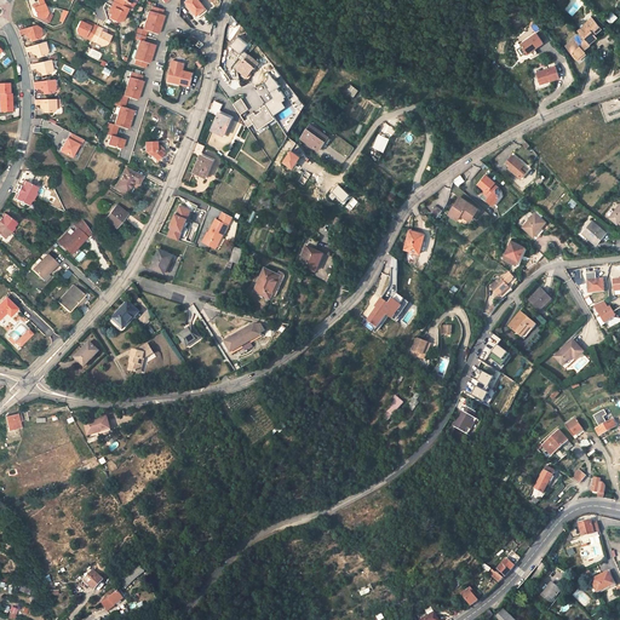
[(47,13),(42,0),(35,0),(38,5),(39,7),(35,9),(32,10),(34,16),(47,24),(52,16),(47,13)]
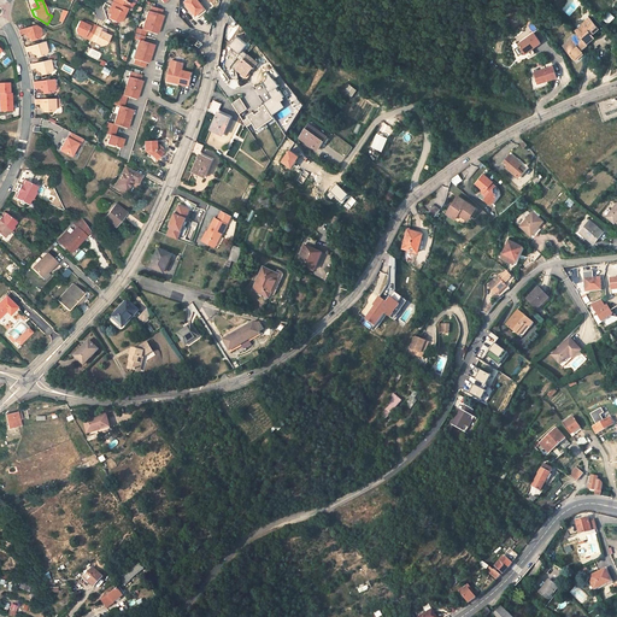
[(188,0),(186,3),(197,16),(206,9),(198,0),(188,0)]
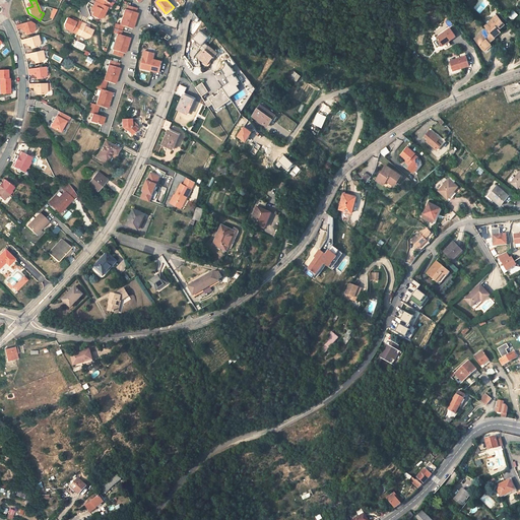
[(103,17),(107,8),(95,2),(93,5),(96,6),(93,11),(91,16),(98,19),(103,17)]
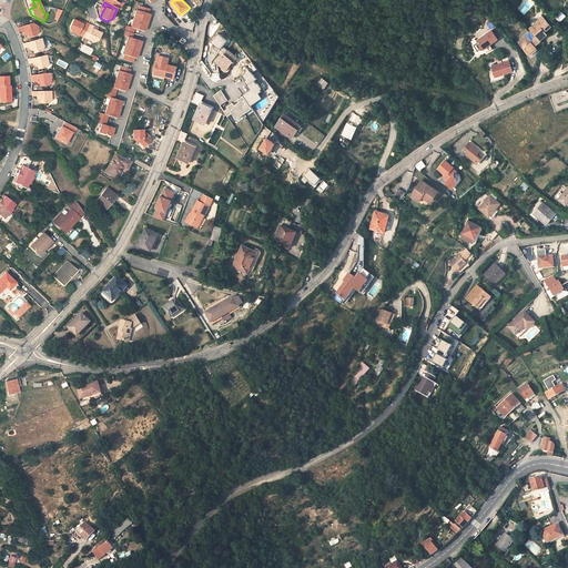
[(135,10),(131,27),(135,29),(144,31),(150,14),(149,13),(143,12),(138,10),(135,10)]
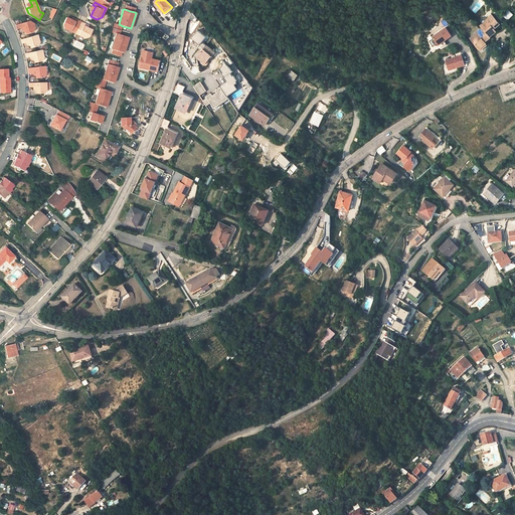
[(507,20),(513,15),(508,9),(503,14),(507,20)]
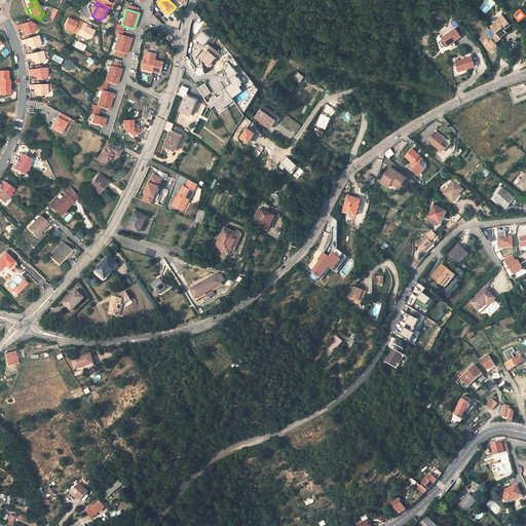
[(501,38),(500,36),(505,31),(504,30),(510,24),(501,16),(496,22),(497,23),(491,28),(493,29),(487,35),(489,37),(483,42),(490,49),(496,43),(501,38)]
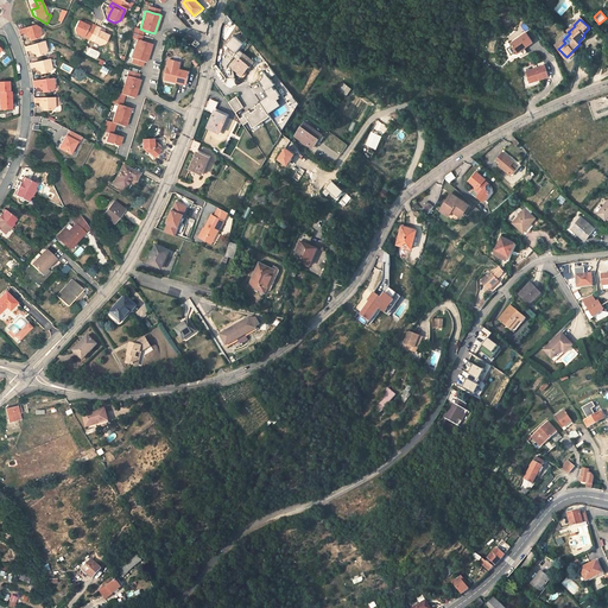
[(76,33),(88,39),(95,25),(90,23),(88,26),(84,24),(77,20),(74,29),(76,33)]
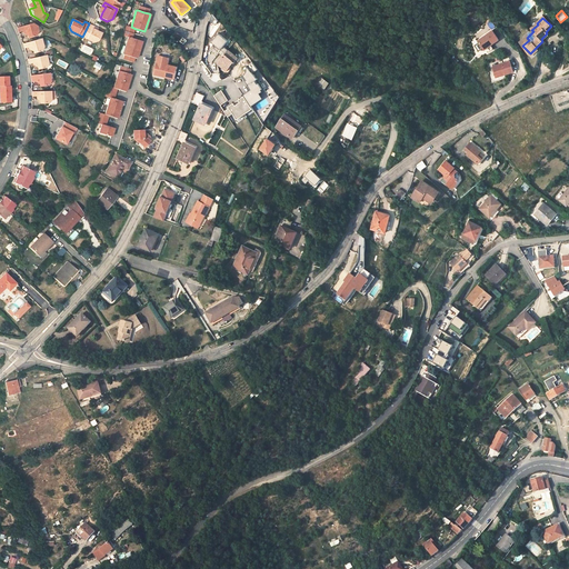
[(100,33),(96,30),(92,29),(92,26),(89,23),(82,37),(93,42),(98,40),(100,33)]
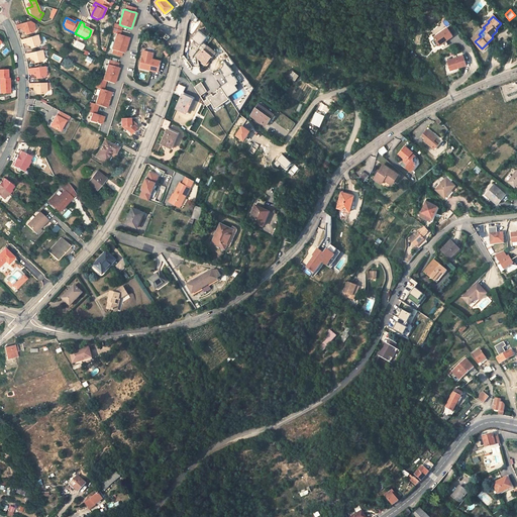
[(28,22),(16,25),(17,29),(20,29),(21,31),(26,31),(27,34),(32,33),(35,29),(33,24),(28,22)]
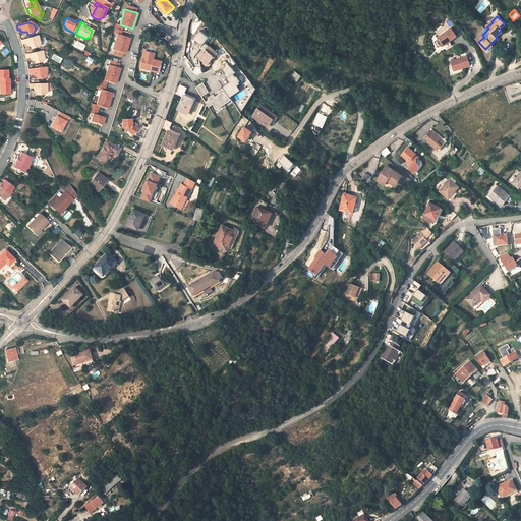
[(438,46),(442,44),(443,46),(458,38),(453,26),(432,38),(438,46)]
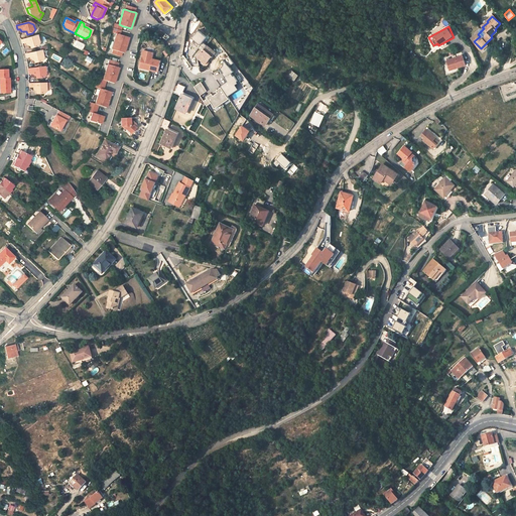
[(120,34),(116,33),(111,49),(113,49),(118,51),(122,52),(124,53),(129,37),(122,35),(120,34)]
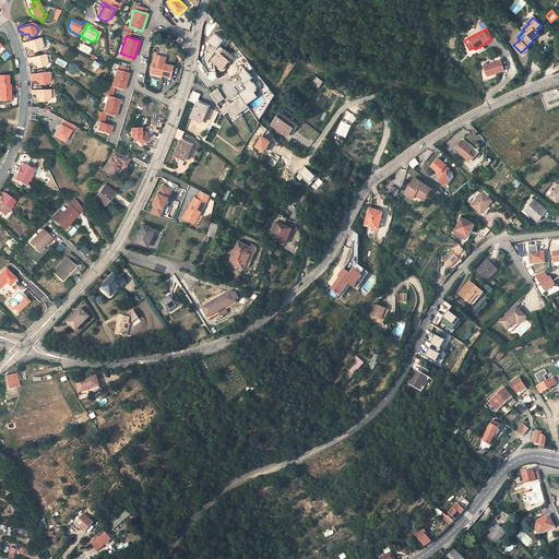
[(40,37),(22,42),(23,47),(27,46),(28,48),(31,48),(32,50),(34,50),(34,51),(39,50),(43,44),(40,37)]
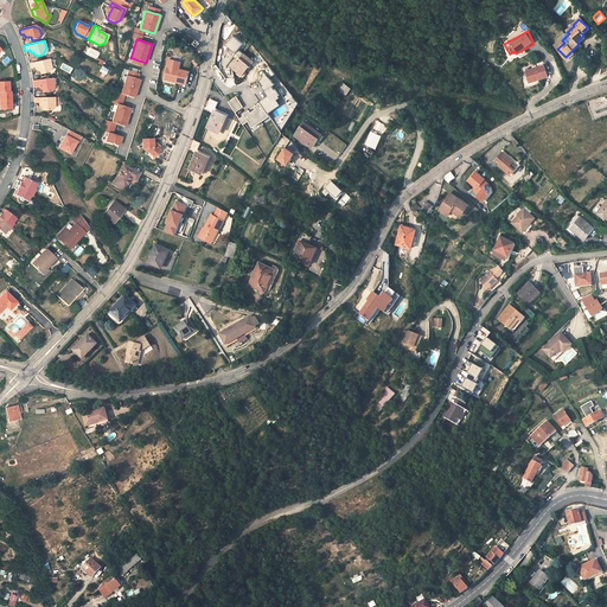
[(243,72),(250,63),(254,58),(243,51),(232,65),(238,70),(243,72)]
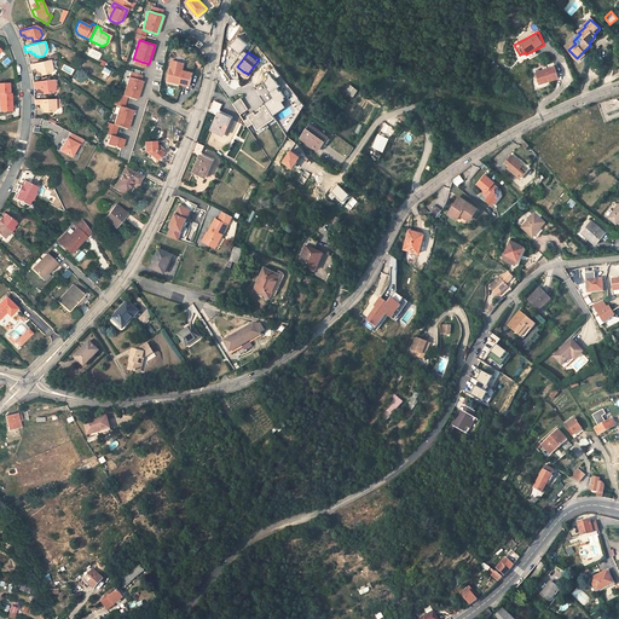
[(48,61),(29,64),(30,69),(34,69),(35,71),(39,71),(39,74),(41,73),(42,75),(48,74),(51,65),(50,59),(48,61)]
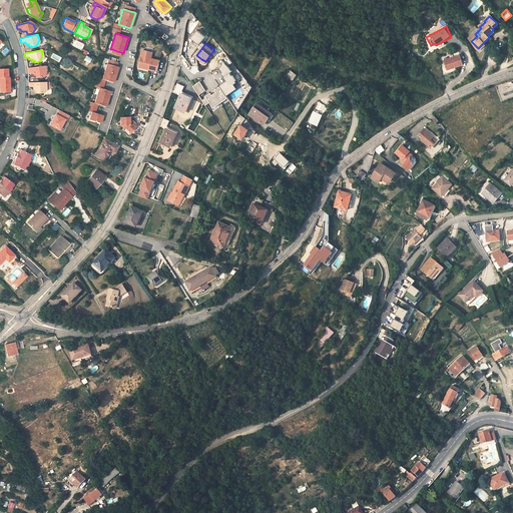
[(157,71),(160,60),(151,58),(152,52),(142,50),(141,56),(139,66),(149,68),(149,69),(157,71)]
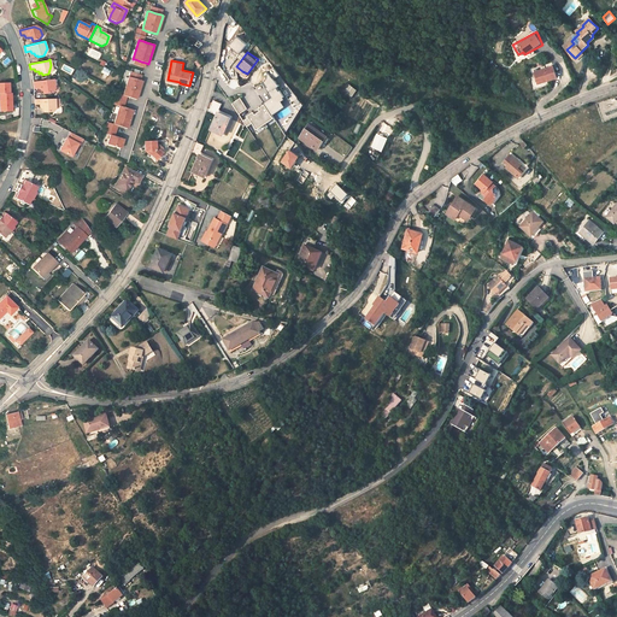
[(257,66),(254,64),(247,74),(242,71),(240,75),(247,80),(257,66)]
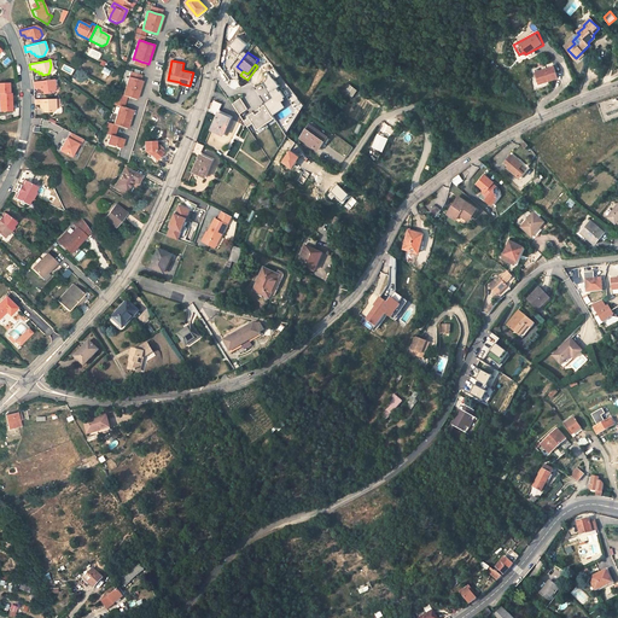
[(537,83),(555,75),(552,65),(534,73),(537,83)]
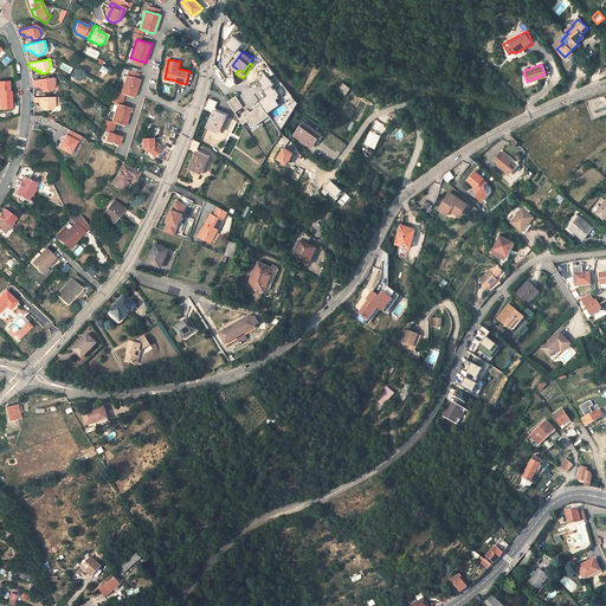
[(102,65),(98,72),(105,76),(109,69),(102,65)]
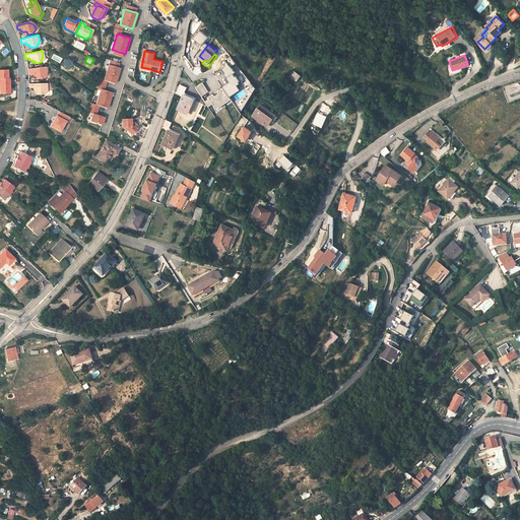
[(232,58),(225,60),(232,67),(236,64),(232,58)]
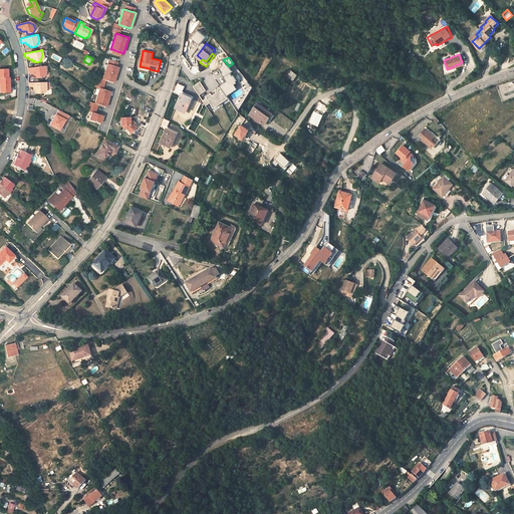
[(222,73),(224,76),(227,74),(228,74),(231,72),(233,71),(229,66),(223,59),(223,65),(220,68),(223,72),(222,73)]
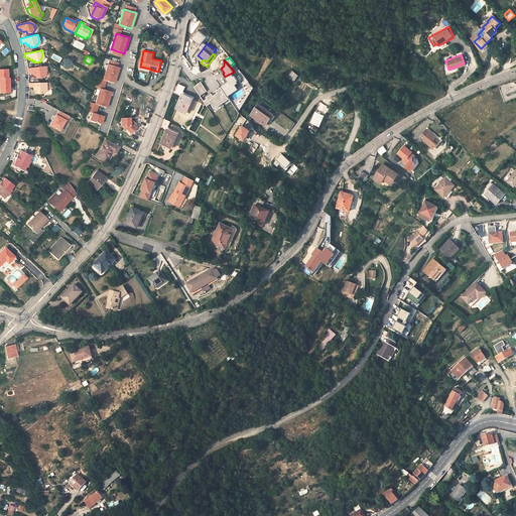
[(108,63),(107,63),(102,80),(106,81),(114,84),(119,68),(117,67),(113,66),(108,63)]
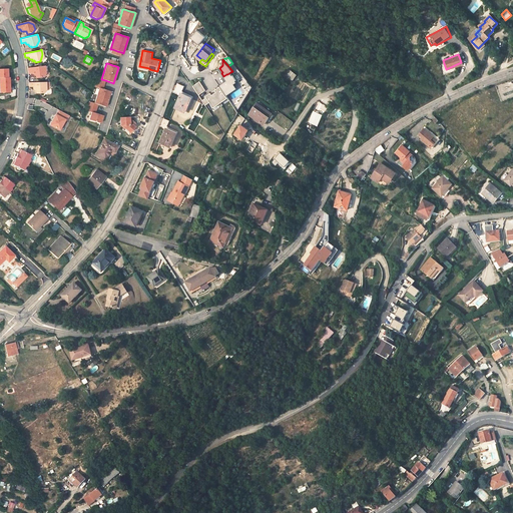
[(44,66),(27,67),(27,71),(30,71),(31,74),(33,74),(34,76),(36,75),(36,77),(41,77),(45,71),(44,66)]
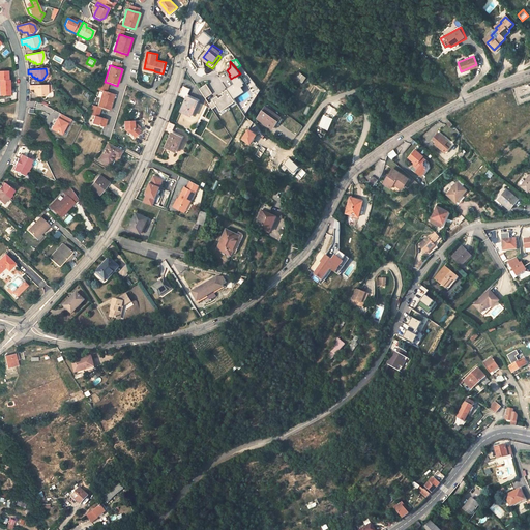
[(0,82),(1,82),(9,82),(9,72),(0,71),(0,82)]
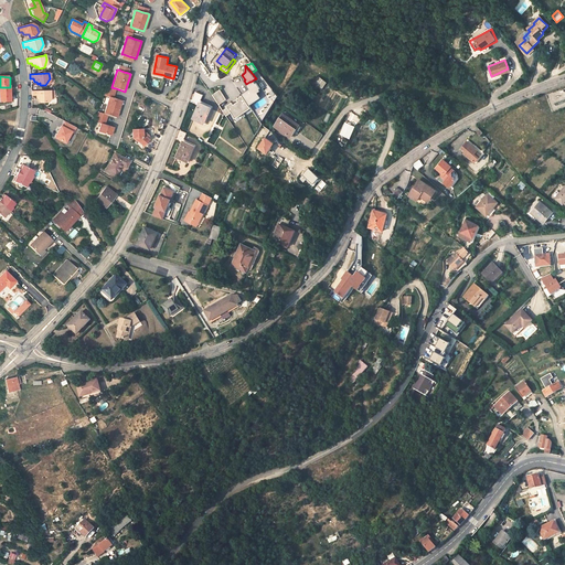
[(322,89),(328,82),(320,77),(316,84),(322,89)]
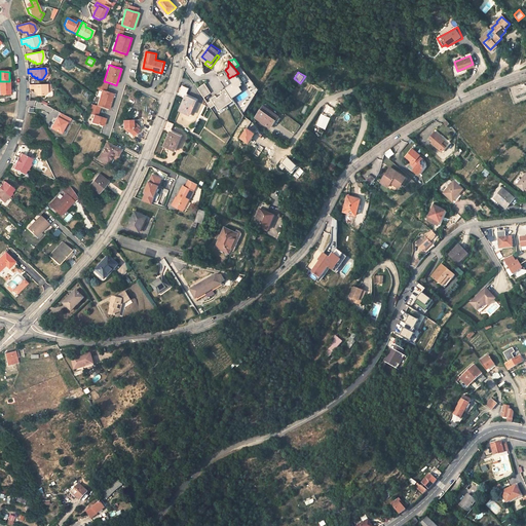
[(232,99),(243,90),(240,86),(242,84),(241,83),(242,82),(239,77),(237,77),(236,74),(233,76),(232,76),(229,78),(232,83),(225,87),(226,88),(228,92),(232,99)]
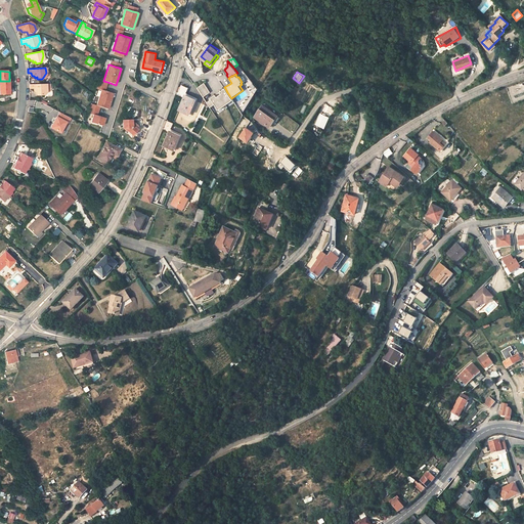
[(99,79),(96,88),(100,90),(104,91),(107,82),(103,81),(99,79)]
